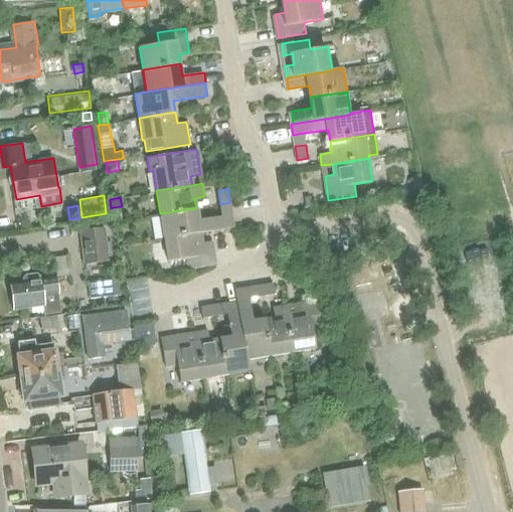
[(196,208),(160,213),(164,236),(200,231),(198,219),(196,208)]
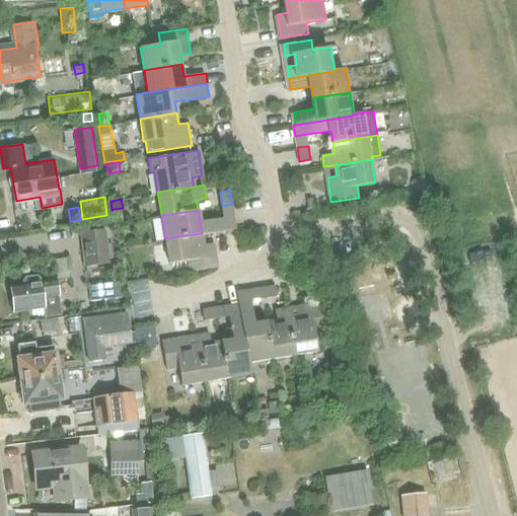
[(106,228),(82,231),(85,265),(109,262),(109,256),(114,256),(113,242),(107,242),(106,228)]
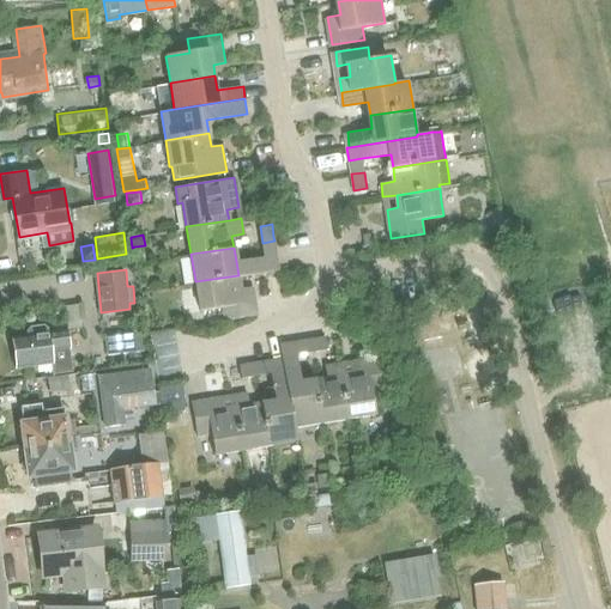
[(239,275),(195,281),(199,309),(222,305),(224,317),(256,312),(252,285),(240,286),(239,275)]
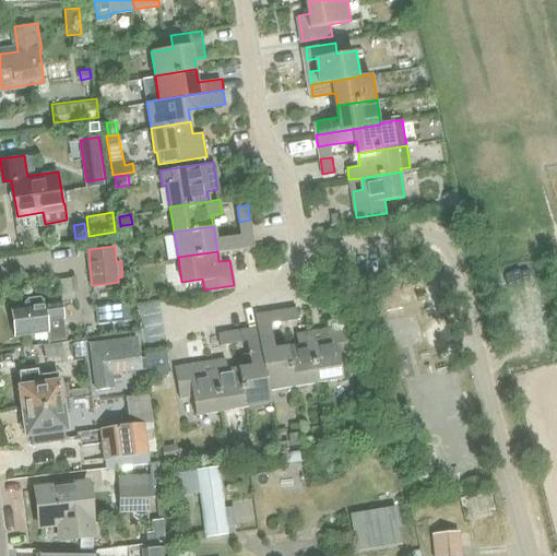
[(26,306),(12,307),(15,335),(48,331),(49,333),(50,340),(67,338),(67,331),(64,317),(62,299),(45,302),(44,297),(40,295),(28,296),(25,300),(26,306)]
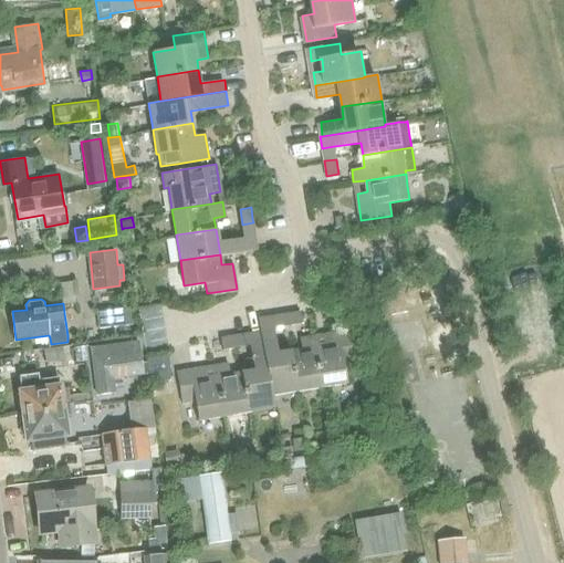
[(124,306),(97,310),(100,326),(126,323),(124,306)]
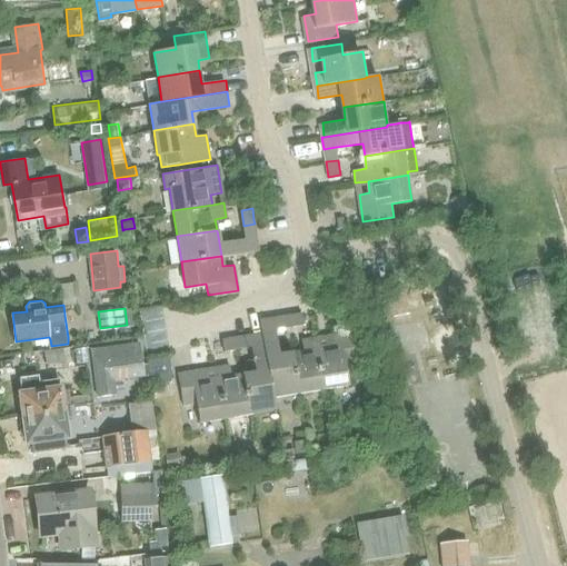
[(302,311),(291,314),(287,314),(289,326),(305,324),(302,311)]
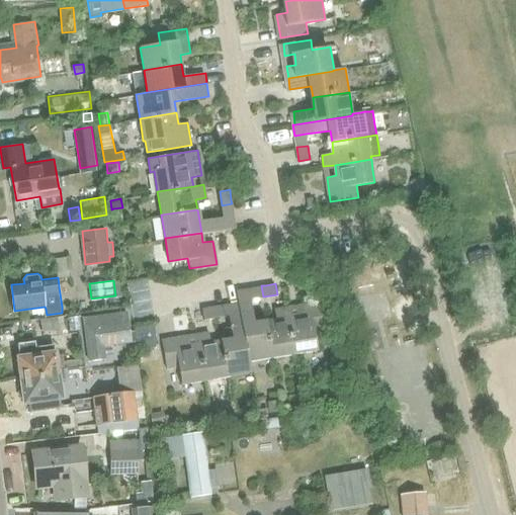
[(252,301),(242,303),(251,360),(273,356),(267,320),(255,322),(252,301)]
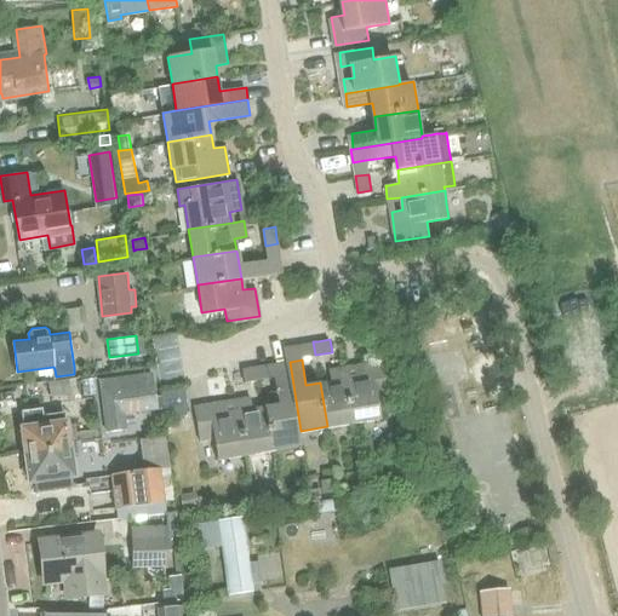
[(348,378),(354,422),(382,418),(378,395),(392,392),(387,361),(358,366),(360,376),(348,378)]
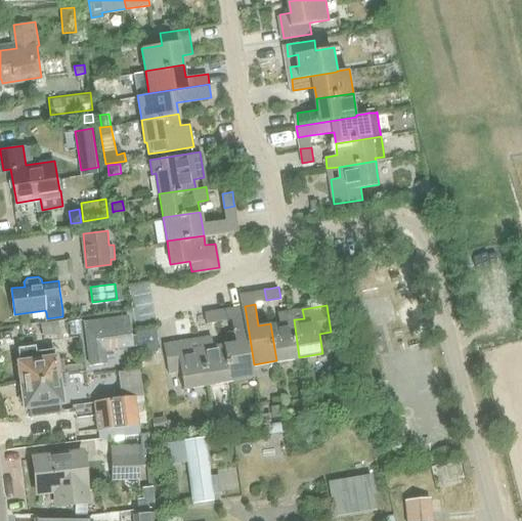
[(225,344),(231,381),(256,377),(254,364),(245,306),(242,306),(231,308),(236,343),(225,344)]
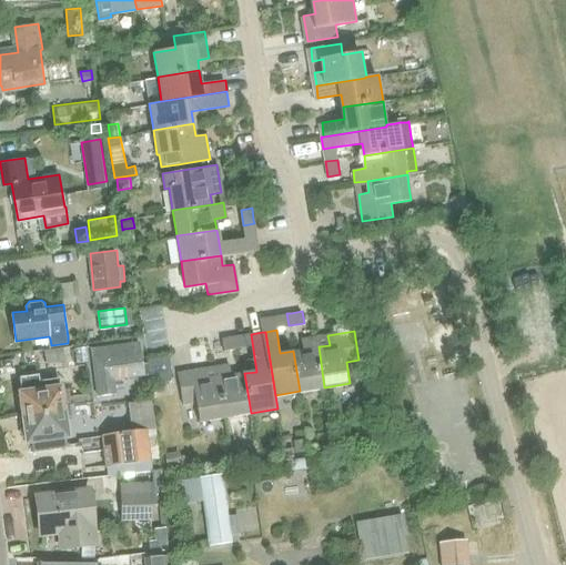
[(234,336),(223,339),(224,350),(236,349),(234,336)]
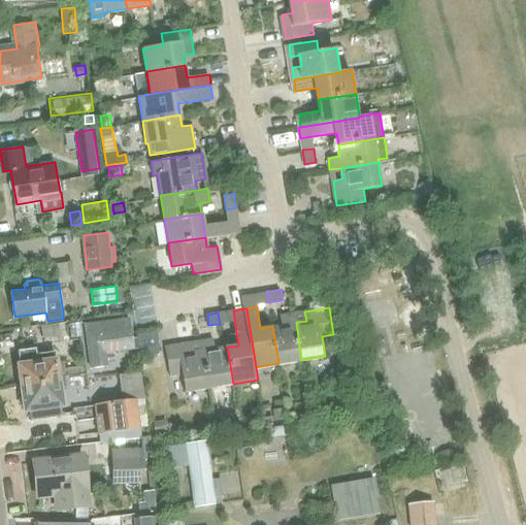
[(272,326),(278,363),(301,360),(296,322),(294,313),(281,315),(283,324),(272,326)]
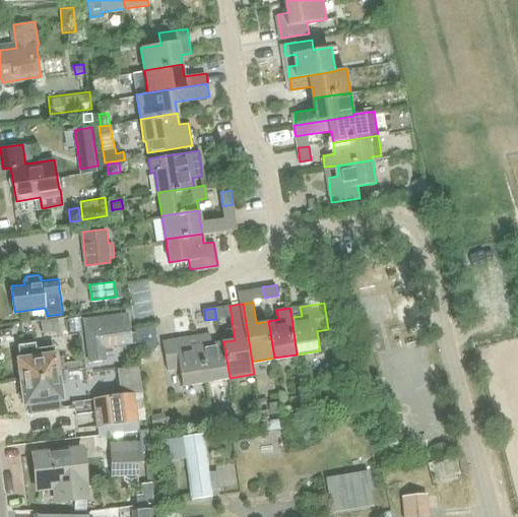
[(105,344),(132,341),(129,313),(84,318),(88,360),(106,358),(105,344)]
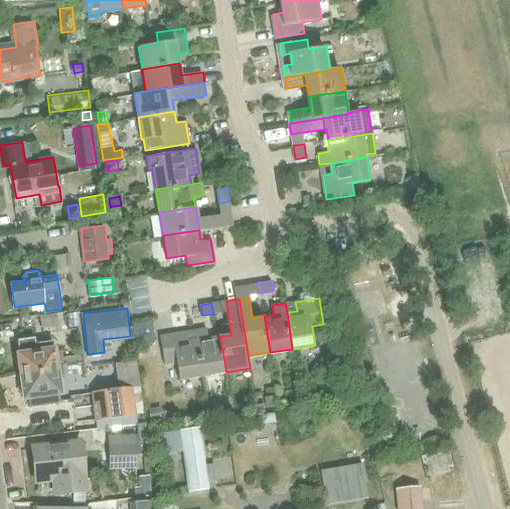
[(40,314),(42,326),(59,324),(57,311),(40,314)]
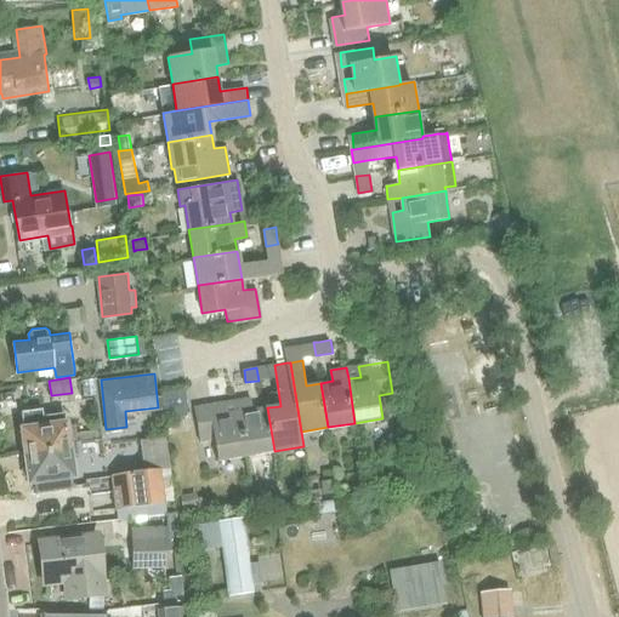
[(251,394),(237,396),(238,400),(239,412),(246,456),(274,451),(267,407),(255,410),(253,398),(251,394)]
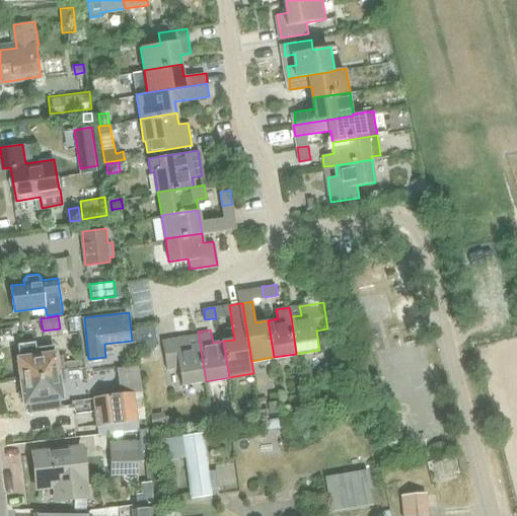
[(199,335),(198,332),(186,334),(186,337),(163,341),(167,367),(179,365),(182,385),(206,381),(200,345),(199,335)]
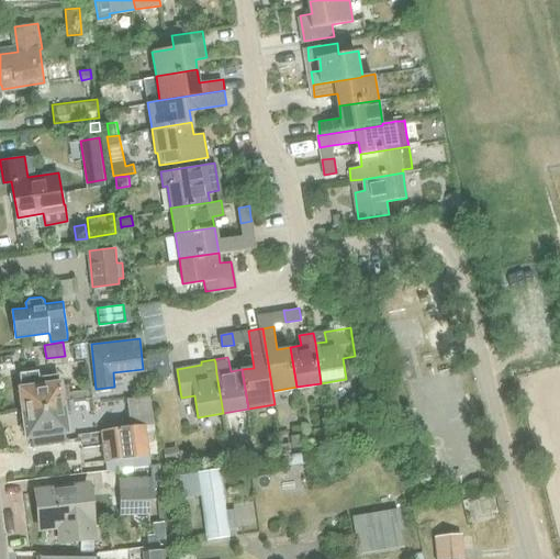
[(24,405),(24,412),(63,406),(62,400),(69,399),(67,384),(59,386),(58,372),(40,376),(38,368),(19,371),(22,391),(20,394),(21,402),(24,405)]
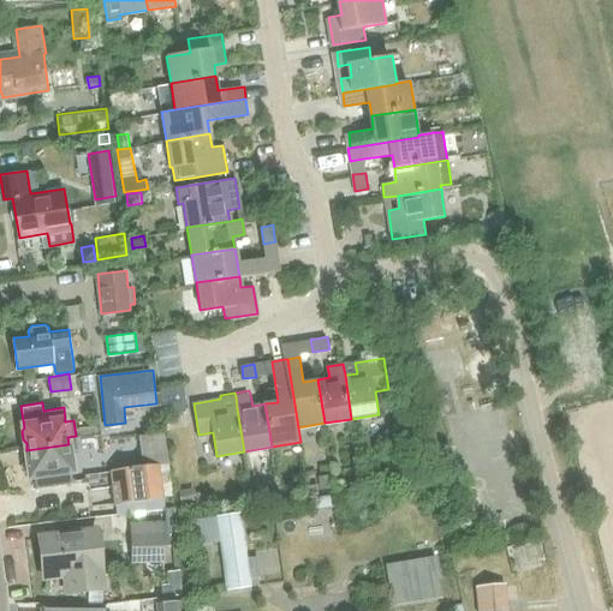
[(143,466),(111,469),(115,502),(164,496),(173,495),(172,492),(170,462),(162,435),(162,430),(138,432),(143,466)]
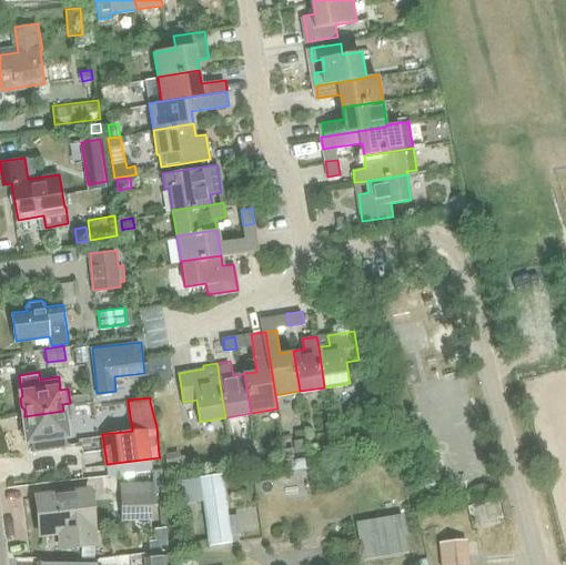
[(63,411),(24,416),(26,423),(23,426),(24,434),(28,436),(28,440),(31,440),(32,451),(67,446),(64,434),(67,434),(63,411)]
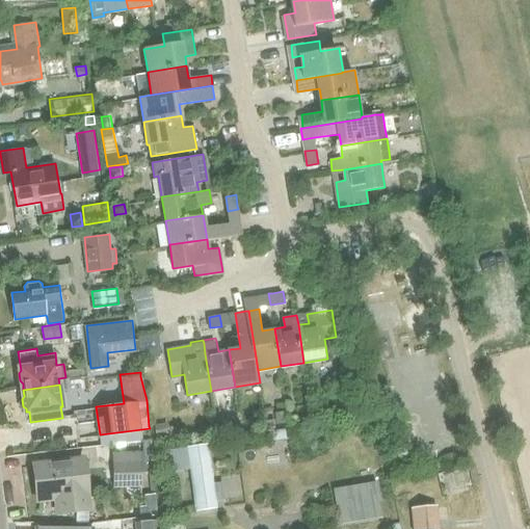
[(285,411),(276,412),(277,423),(287,422),(285,411)]
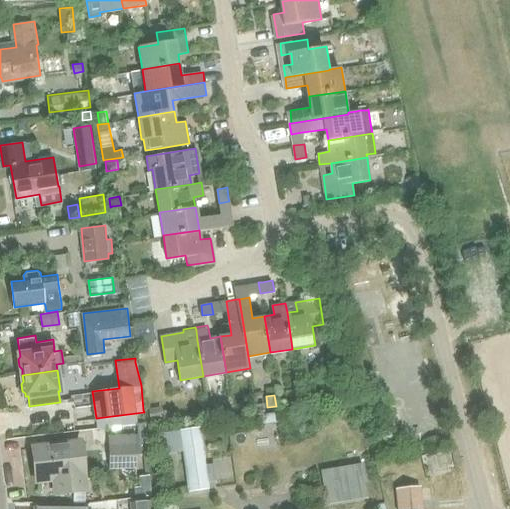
[(162,407),(150,409),(152,420),(164,418),(162,407)]
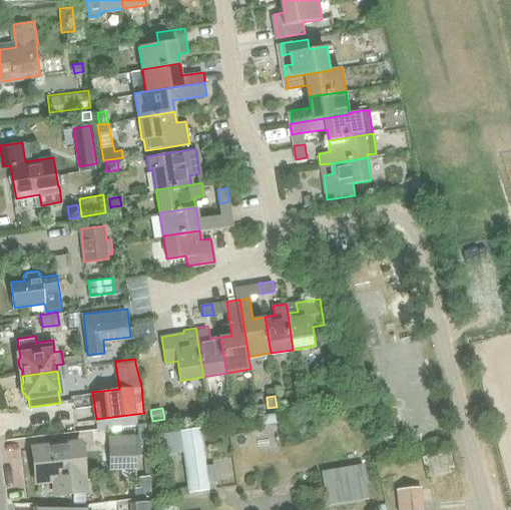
[(280,411),(262,414),(263,424),(282,422),(282,420),(280,411)]
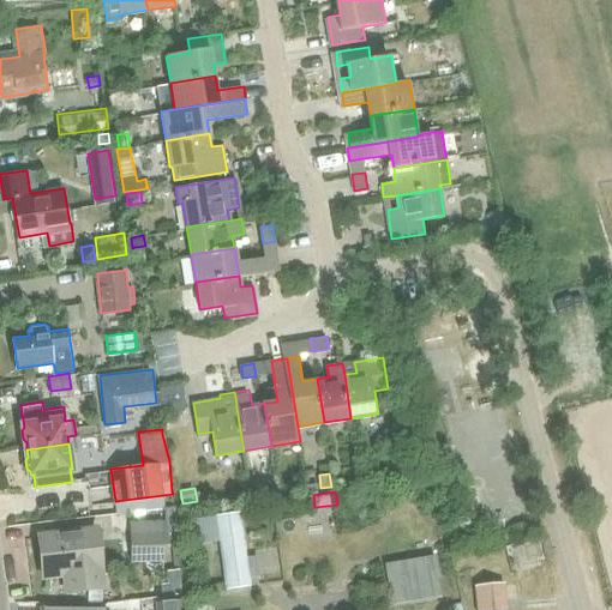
[(222,538),(228,584),(247,581),(241,536),(244,536),(240,509),(193,517),(197,542),(222,538)]
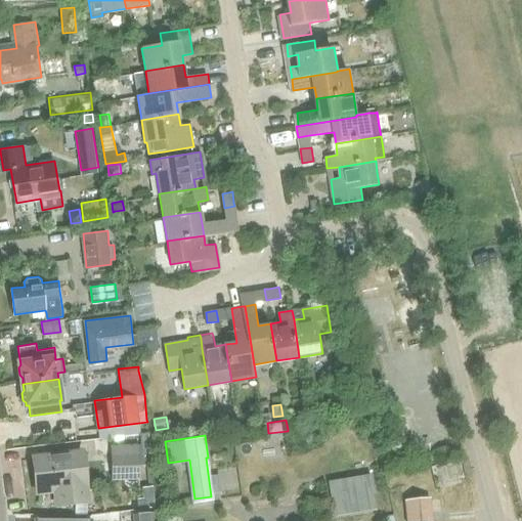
[(112,443),(113,478),(140,477),(139,442),(112,443)]
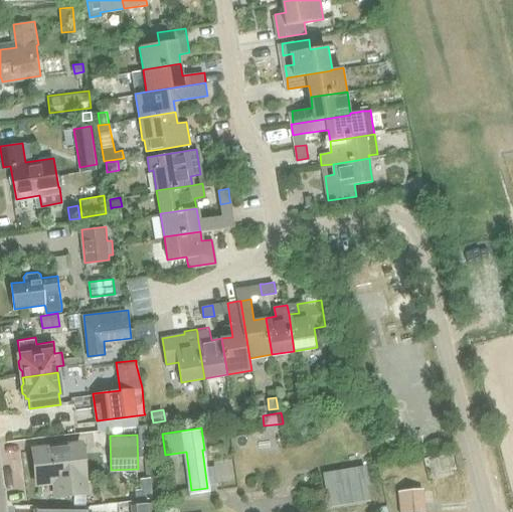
[(30,445),(34,485),(52,483),(54,496),(74,494),(87,493),(89,493),(82,439),(30,445)]
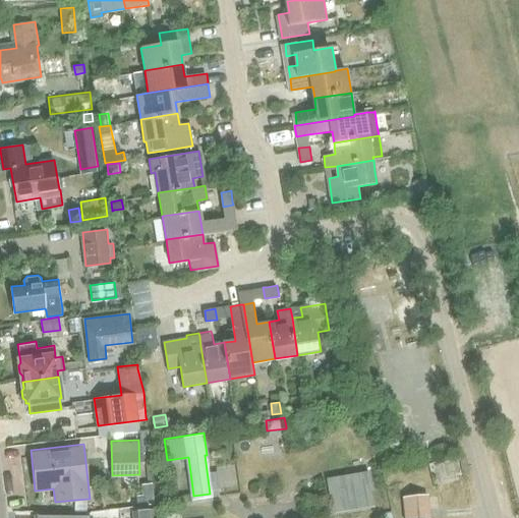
[(369,471),(327,478),(333,513),(376,506),(369,471)]
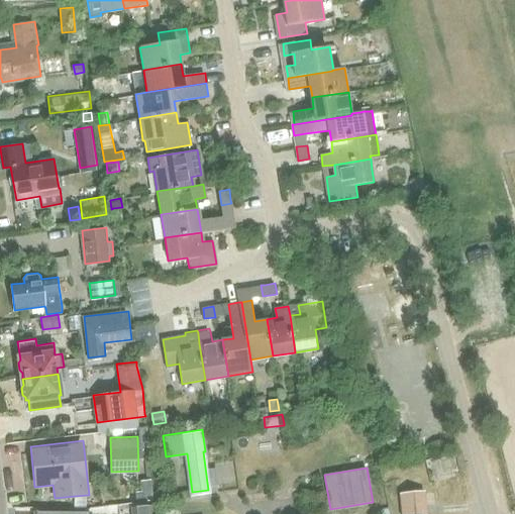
[(137,500),(153,498),(152,490),(151,479),(141,480),(142,491),(136,492),(137,500)]
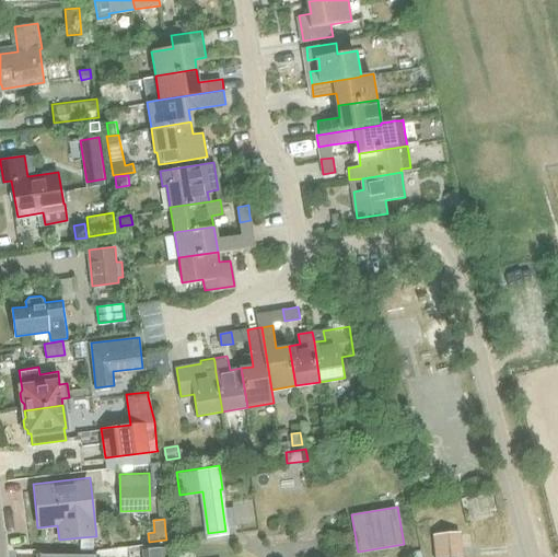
[(176,526),(166,526),(167,540),(177,540),(176,526)]
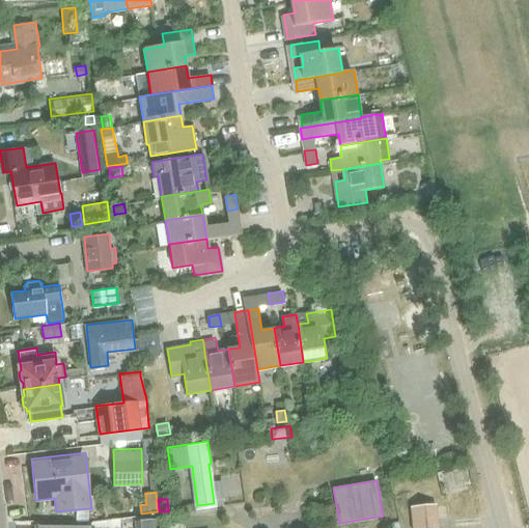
[(411,505),(413,527),(435,527),(433,503),(411,505)]
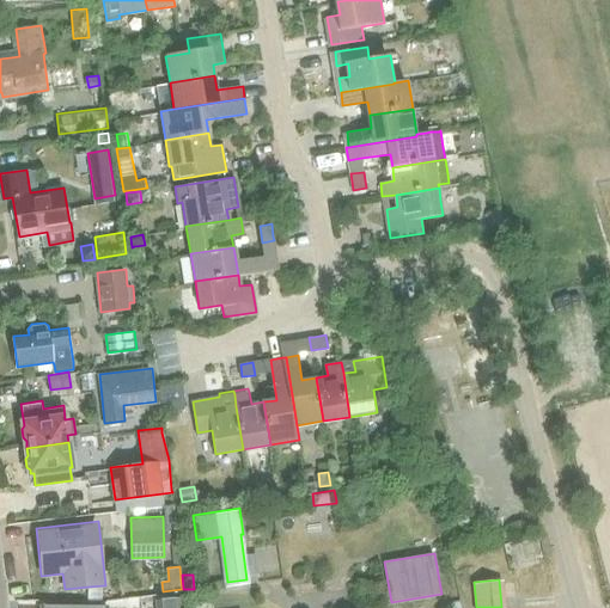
[(103,585),(89,587),(89,606),(103,606),(103,585)]
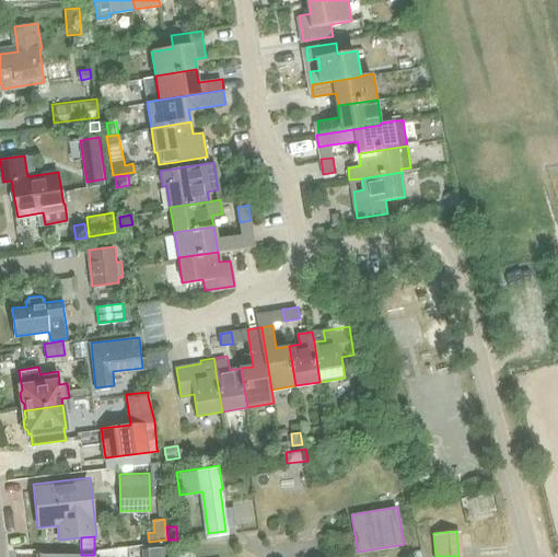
[(165,556),(165,545),(143,547),(144,556),(165,556)]
